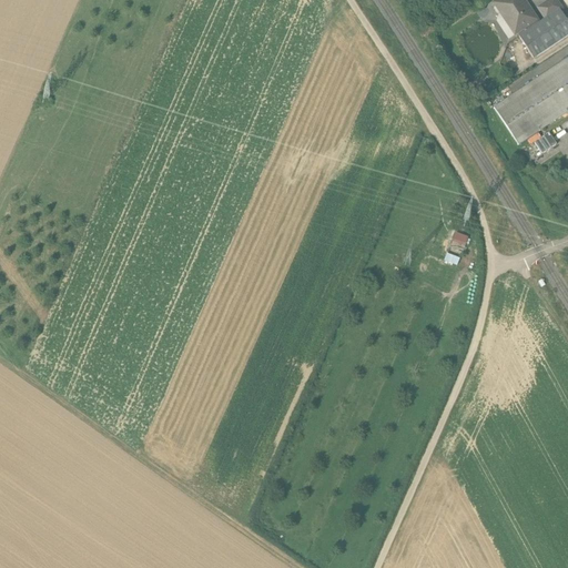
[(499,0),(494,4),(501,16),(505,13),(510,21),(506,23),(515,36),(524,30),(526,33),(539,26),(528,9),(527,10),(523,3),(525,2),(523,0),(499,0)]
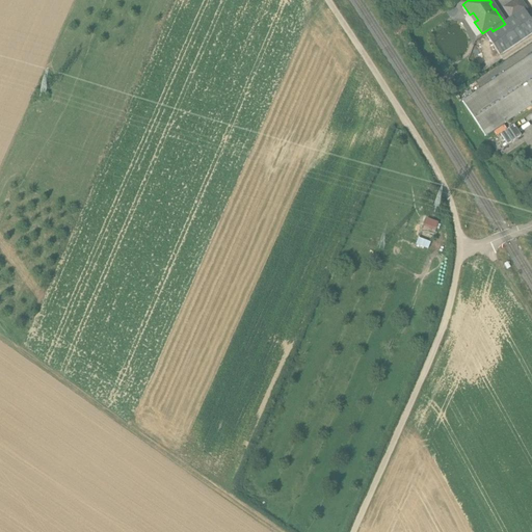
[(519,0),(516,0),(504,8),(511,19),(524,10),(525,11),(526,10),(519,0)]
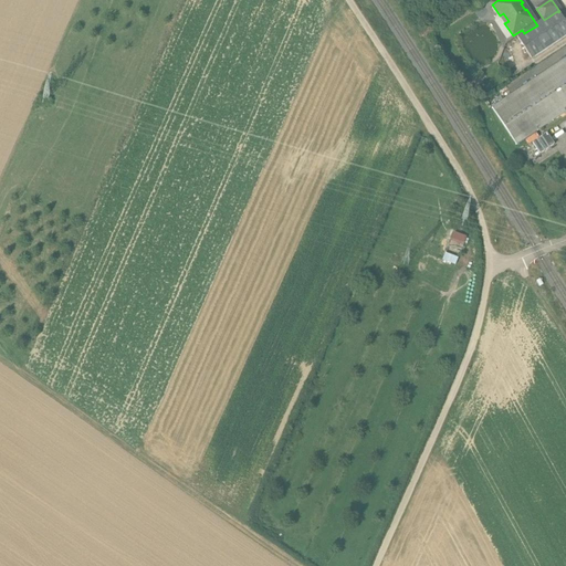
[(524,33),(517,38),(532,60),(565,37),(565,23),(558,12),(557,11),(544,20),(537,25),(524,33)]
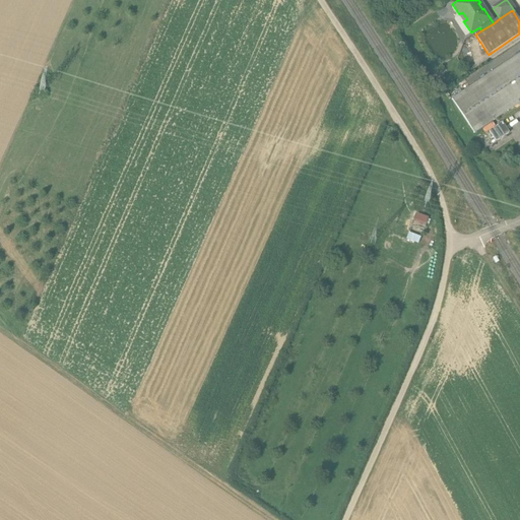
[(513,59),(452,100),(474,134),(519,103),(519,53),(518,53),(513,56),(513,59)]
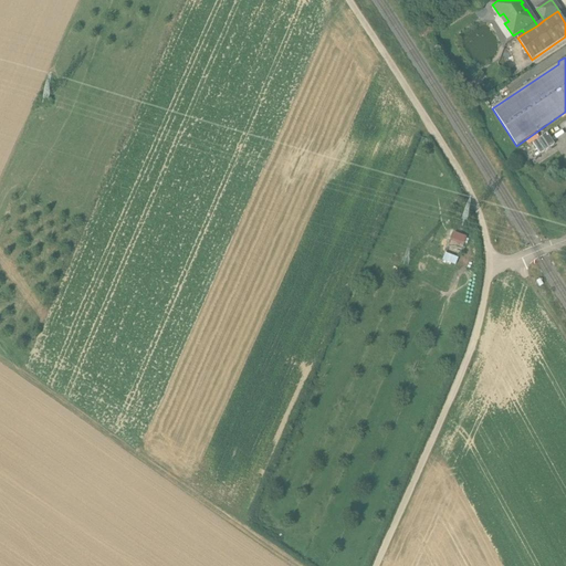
[(542,140),(526,150),(535,164),(551,153),(542,140)]
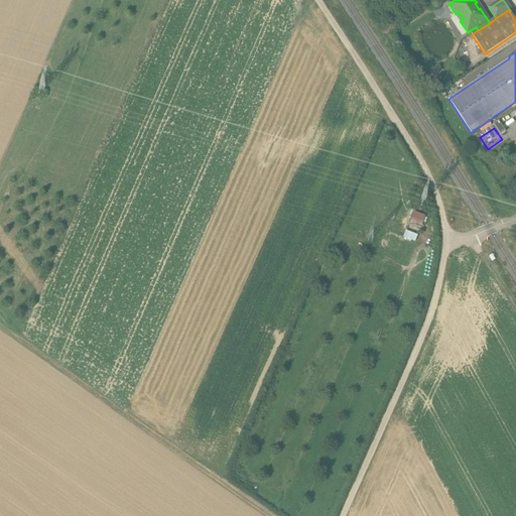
[(413,211),(410,218),(422,223),(425,215),(413,211)]
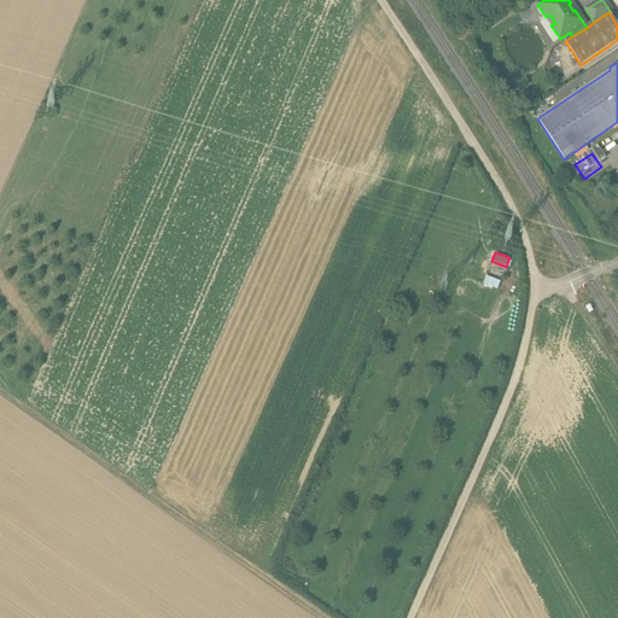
[(491,273),(488,281),(509,292),(513,284),(491,273)]
